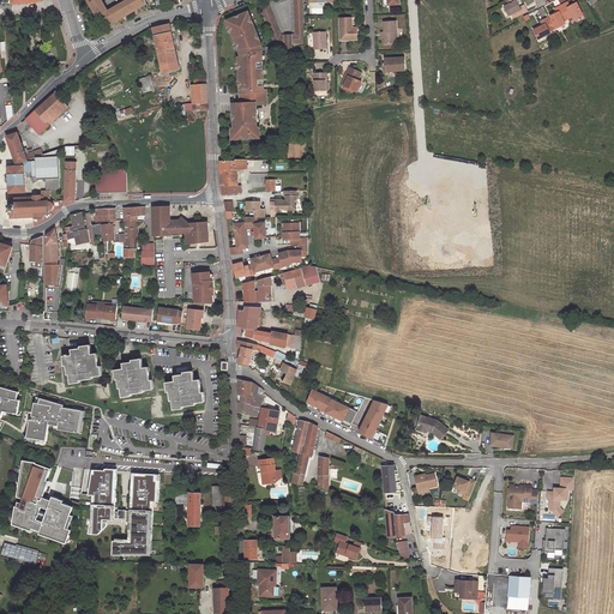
[(85,0),(90,6),(92,5),(95,8),(92,10),(94,12),(96,11),(98,16),(103,13),(109,23),(113,20),(114,23),(119,19),(118,17),(127,12),(128,14),(133,11),(132,10),(142,4),(143,6),(146,4),(145,0),(126,0),(108,11),(102,0),(85,0)]
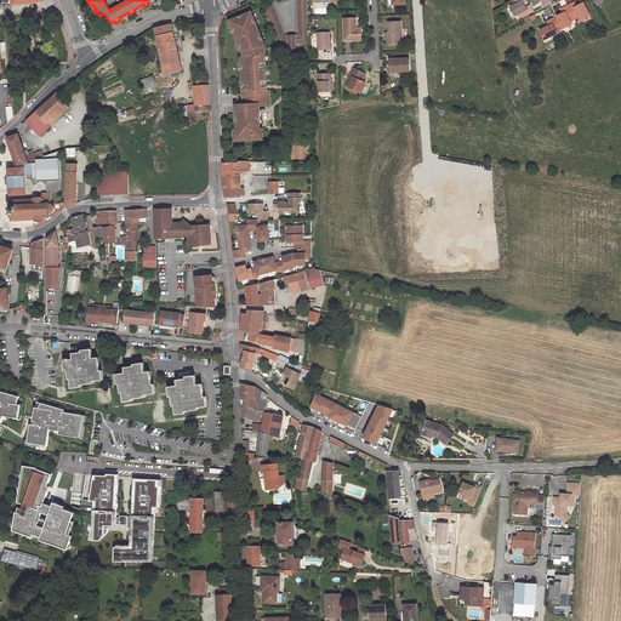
[(297,0),(300,36),(296,36),(296,46),(308,45),(307,0),(297,0)]
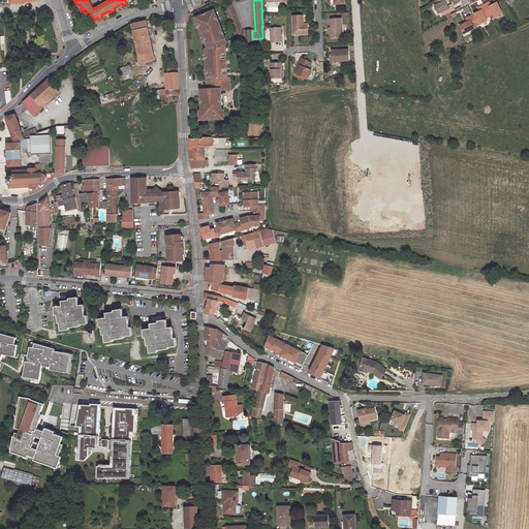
[(435,6),(438,13),(441,12),(442,17),(455,10),(452,4),(447,6),(445,1),(443,1),(438,4),(435,6)]
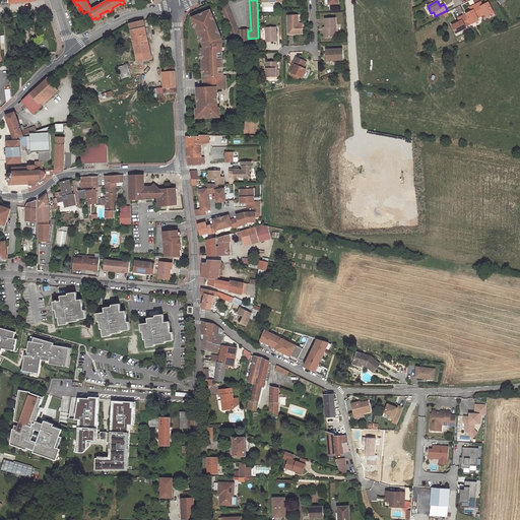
[(482,5),(481,1),(475,4),(481,16),(484,14),(485,16),(493,13),(489,2),(482,5)]
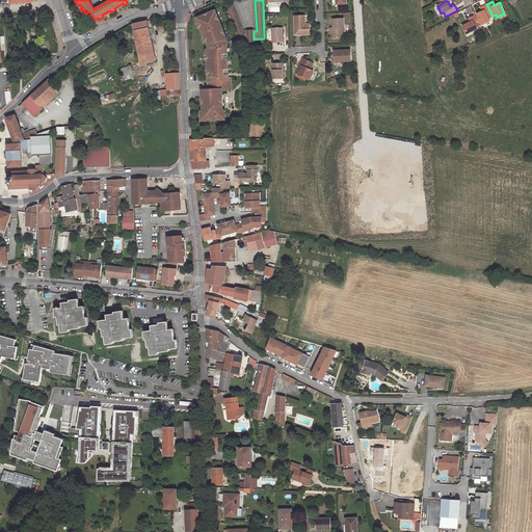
[(244,32),(233,3),(225,6),(239,40),(247,40),(248,40),(248,31),(244,32)]
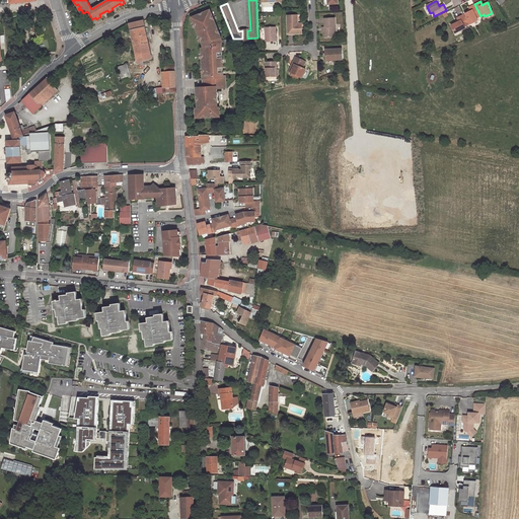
[(469,21),(470,23),(477,20),(476,17),(480,16),(474,4),(468,7),(470,11),(465,13),(466,16),(469,21)]
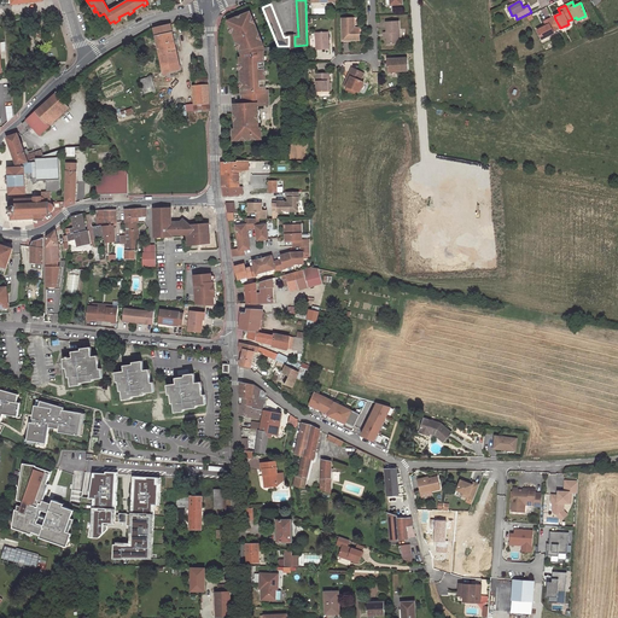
[(240,48),(243,54),(243,57),(240,58),(240,63),(239,63),(240,70),(242,81),(240,81),(242,88),(243,93),(243,98),(242,98),(240,98),(240,104),(237,104),(234,104),(235,115),(234,115),(234,121),(235,121),(235,129),(234,129),(234,140),(262,138),(261,128),(258,128),(257,126),(260,126),(257,105),(269,105),(269,89),(266,89),(266,86),(266,80),(264,74),(267,74),(267,70),(266,70),(264,59),(266,59),(266,56),(264,56),(263,46),(264,45),(262,39),(263,39),(261,34),(260,34),(256,23),(254,16),(252,17),(251,12),(229,21),(231,25),(229,27),(232,33),(233,33),(238,42),(237,42),(239,50),(240,48)]
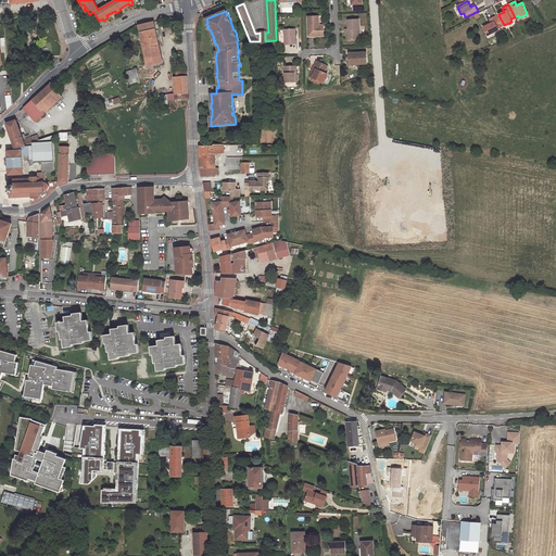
[(491,23),(483,26),(488,35),(498,29),(497,27),(502,26),(501,24),(497,19),(496,15),(492,17),(494,21),(491,23)]
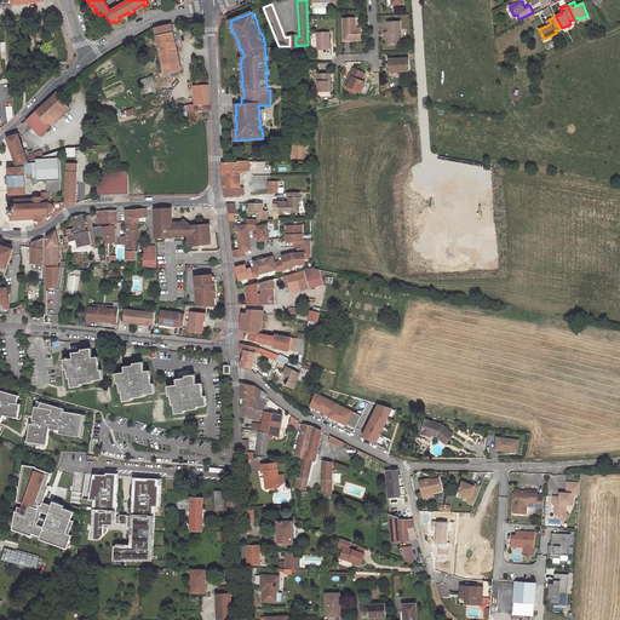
[(343,18),(343,40),(360,40),(361,40),(361,33),(360,33),(355,33),(355,28),(355,18),(343,18)]
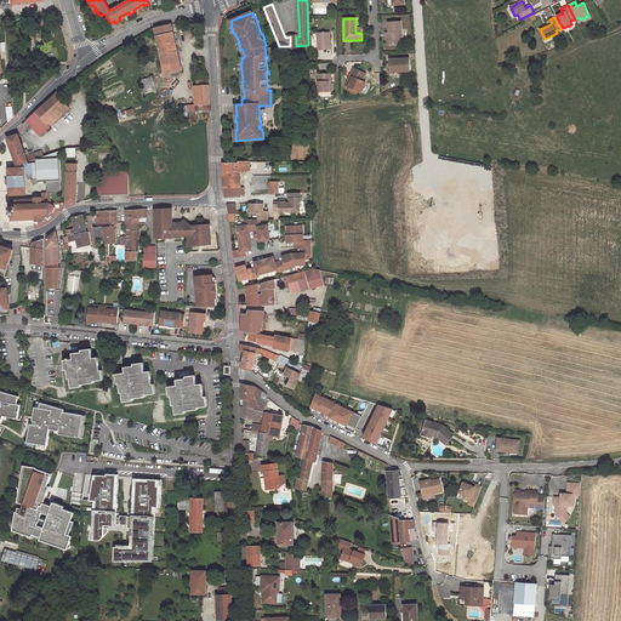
[(387,22),(388,32),(388,38),(389,44),(402,43),(400,21),(387,22)]
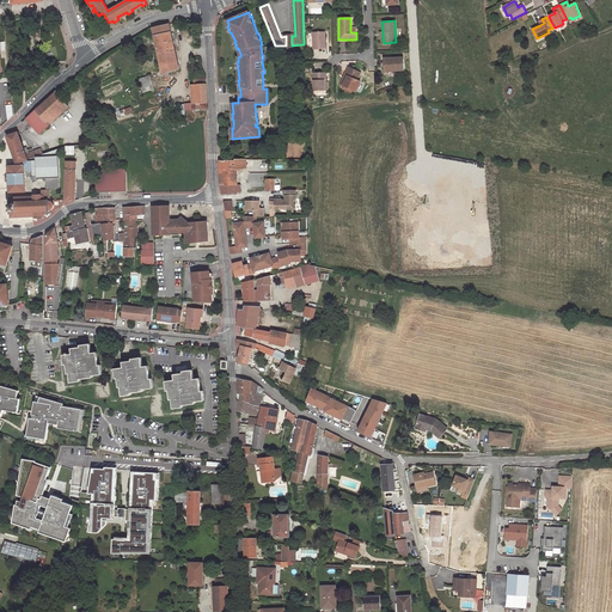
[(158,55),(175,50),(169,24),(152,29),(158,55)]
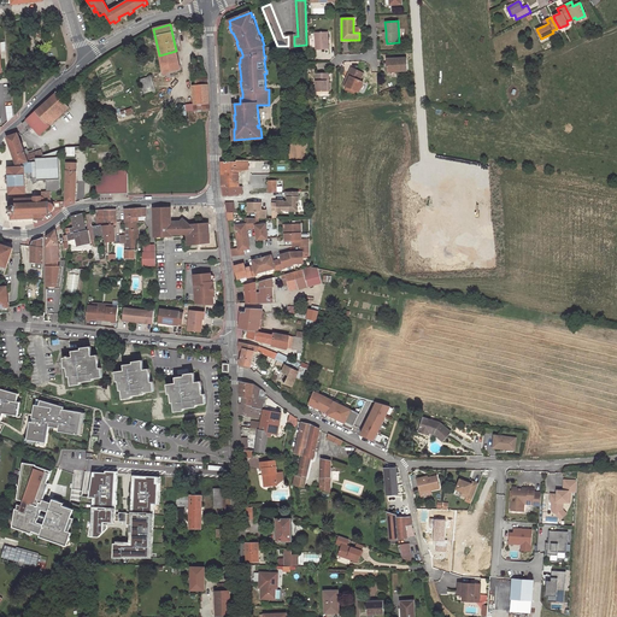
[(328,48),(328,31),(327,31),(315,31),(316,48),(328,48)]
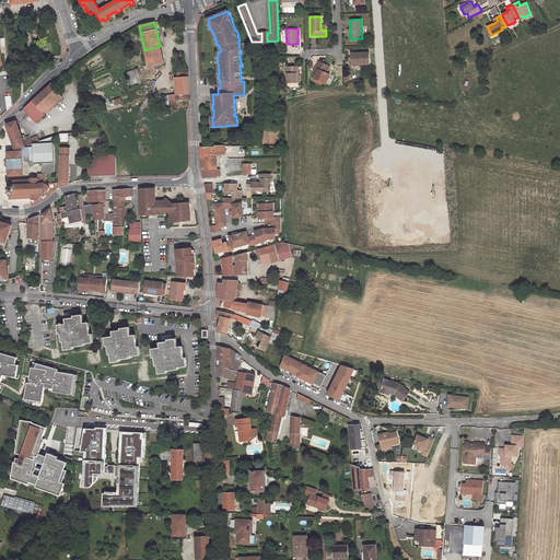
[(160,46),(144,50),(147,59),(162,55),(160,46)]
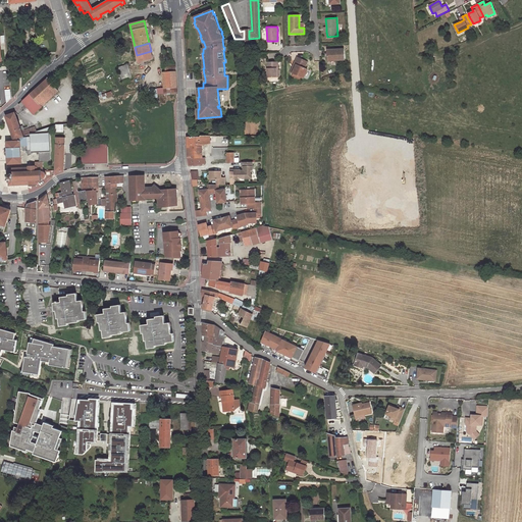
[(328,59),(334,59),(334,60),(344,60),(343,49),(327,49),(327,59),(328,59)]
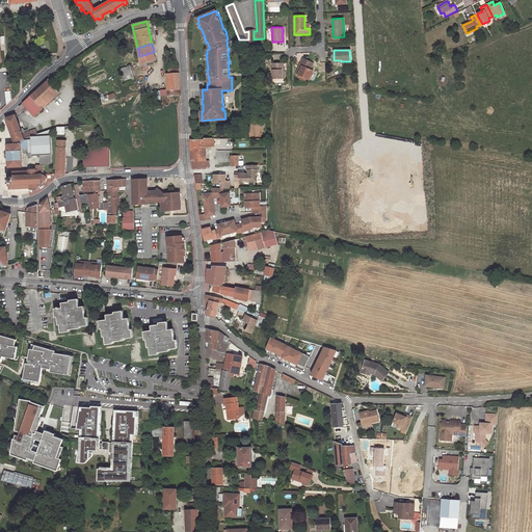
[(156,60),(154,52),(139,56),(140,61),(138,62),(138,65),(156,60)]
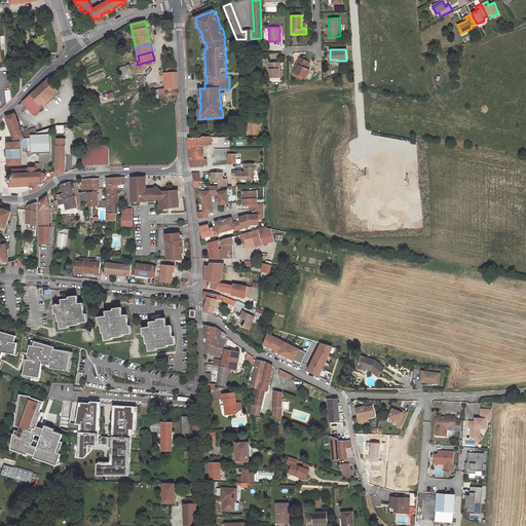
[(305,78),(309,70),(306,69),(309,62),(299,57),(296,64),(298,65),(294,73),(295,74),(302,77),(305,78)]
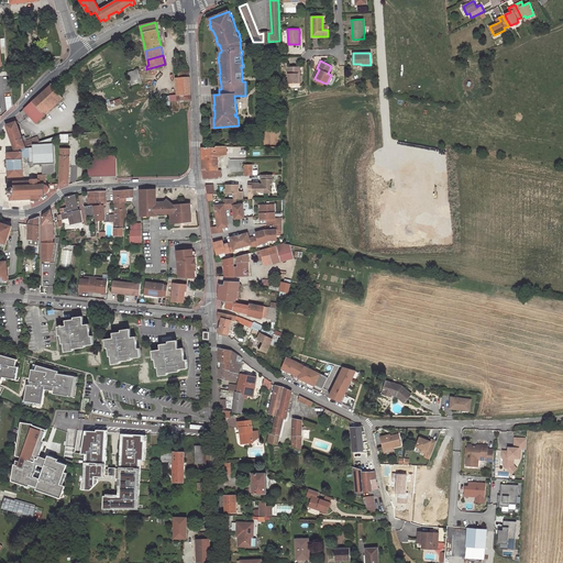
[(287,66),(288,83),(299,83),(299,75),(299,66),(287,66)]
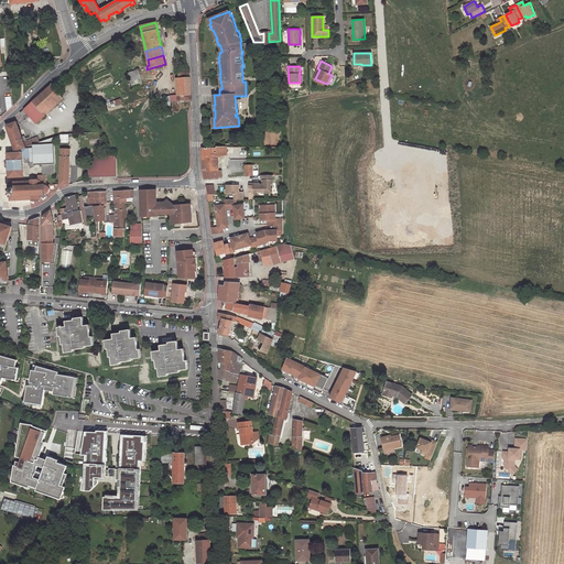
[(141,83),(138,69),(128,73),(131,85),(141,83)]
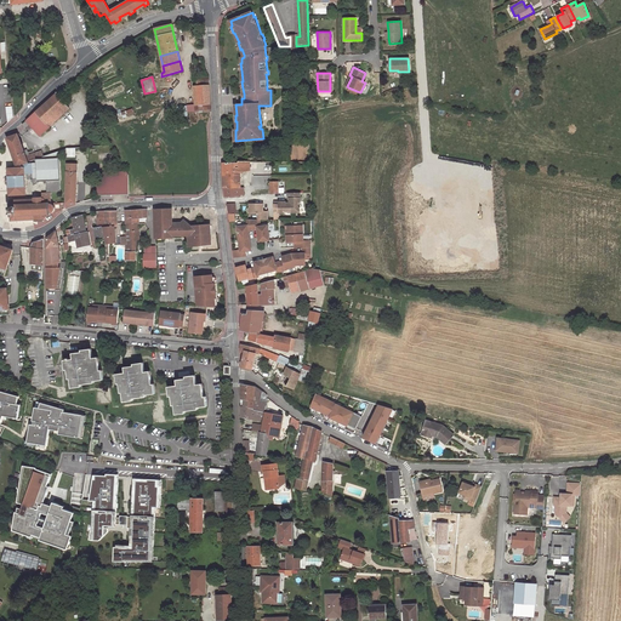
[(194,106),(195,106),(211,104),(210,79),(197,80),(197,85),(193,86),(194,106)]
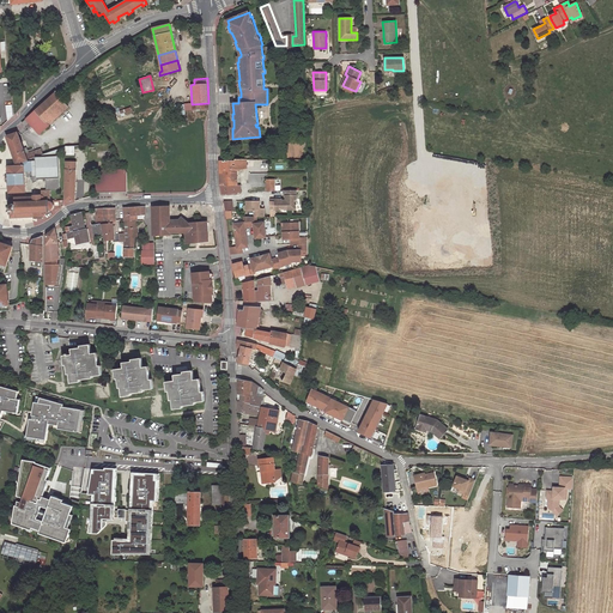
[(36,110),(49,126),(70,108),(55,92),(36,110)]
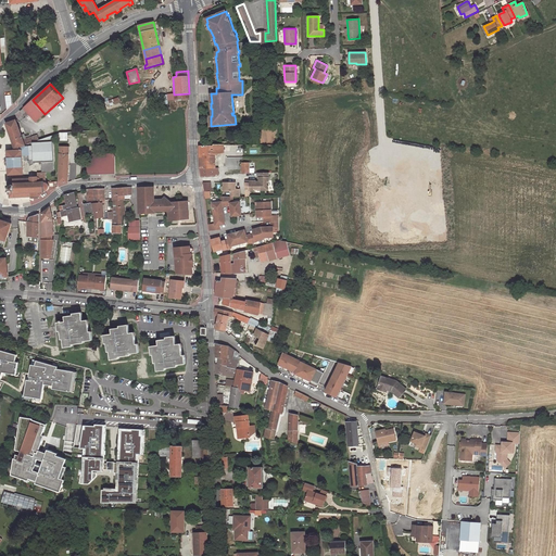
[(26,111),(36,122),(45,114),(33,100),(20,111),(23,114),(26,111)]
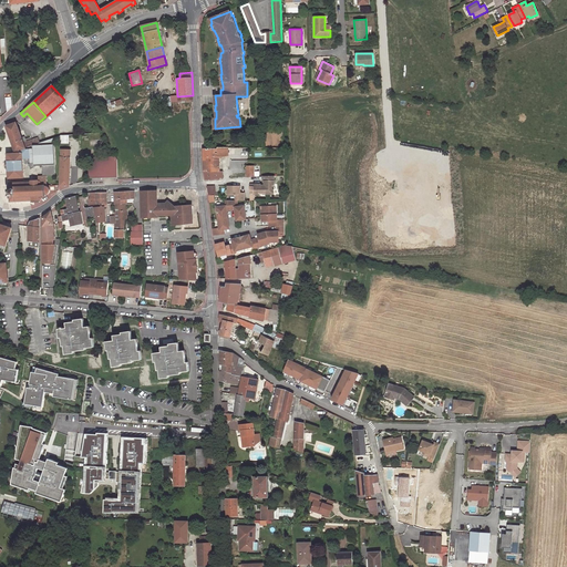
[(40,143),(38,137),(23,143),(22,141),(26,140),(24,136),(22,137),(17,123),(6,126),(14,152),(26,148),(26,147),(33,145),(40,143)]
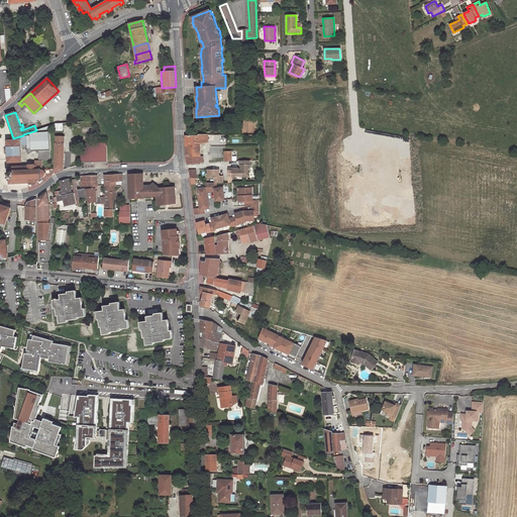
[(31,151),(38,150),(49,150),(48,131),(30,132),(30,135),(31,151)]
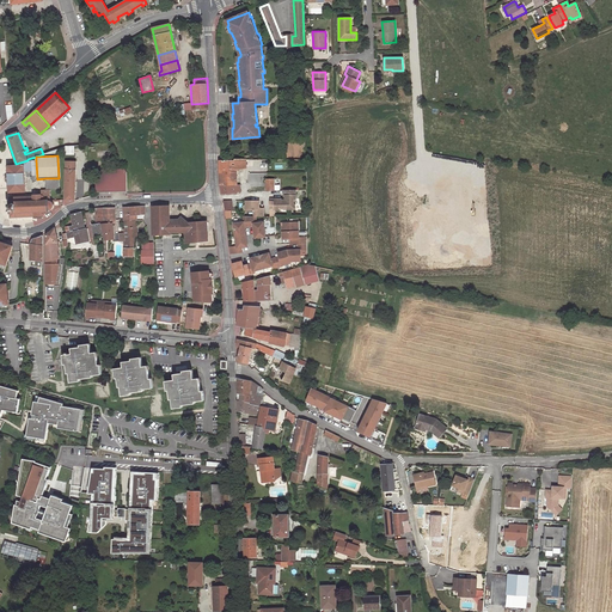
[(25,171),(31,171),(31,160),(28,160),(16,164),(17,165),(24,165),(25,171)]
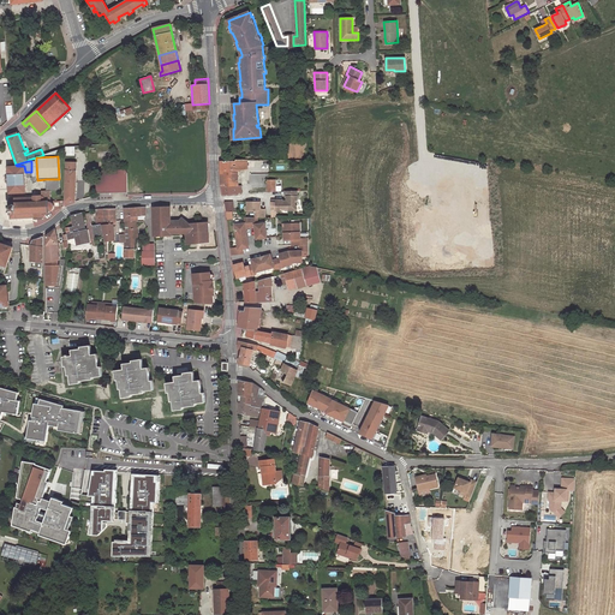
[(249,171),(257,171),(257,166),(255,165),(255,161),(252,161),(248,161),(233,161),(233,165),(237,165),(237,168),(246,167),(249,171)]
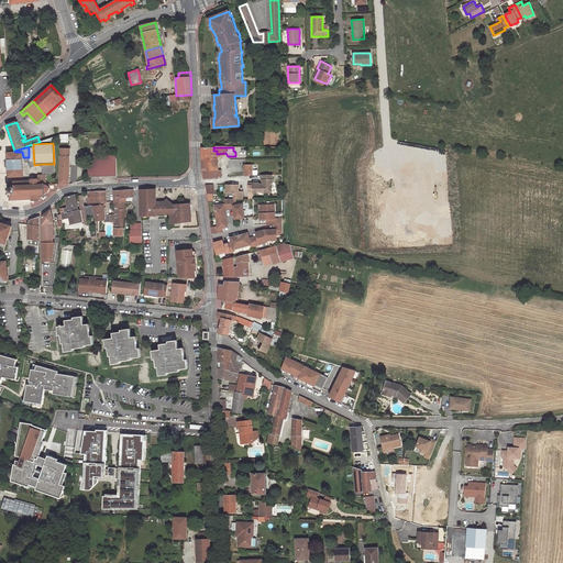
[(235,152),(235,156),(236,156),(245,156),(245,150),(246,150),(246,147),(233,147),(233,151),(235,152)]
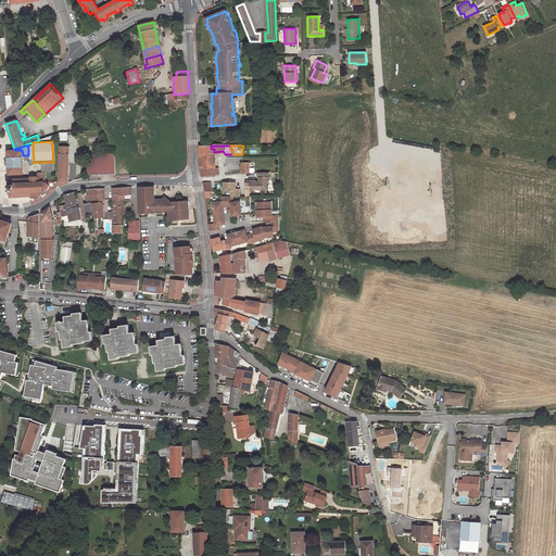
[(68,182),(70,147),(60,147),(59,182),(68,182)]
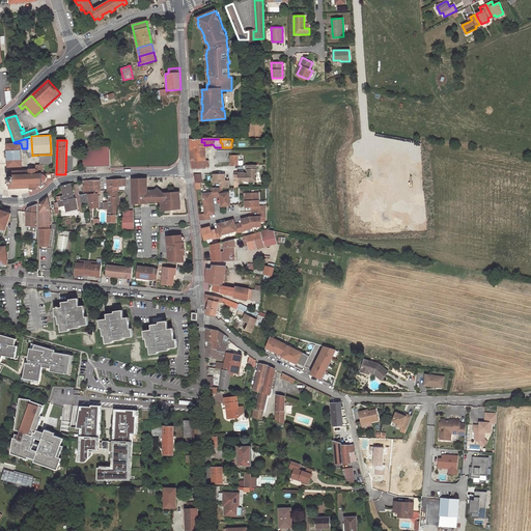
[(23,166),(22,148),(21,143),(15,143),(6,144),(7,167),(23,166)]
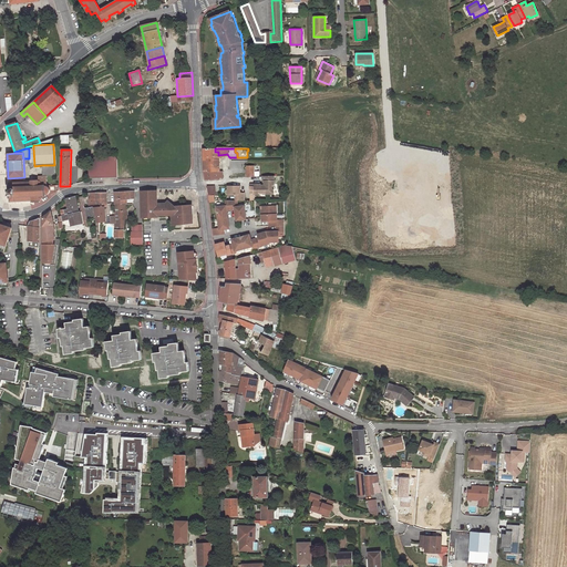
[(89,157),(89,167),(90,177),(117,176),(117,161),(115,156),(89,157)]
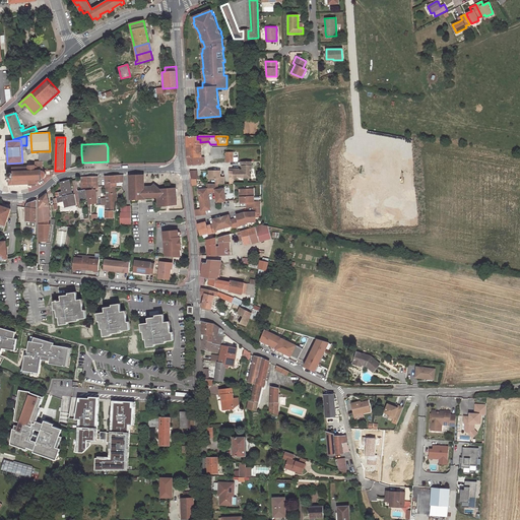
[(202,164),(201,156),(200,144),(200,143),(187,143),(187,157),(189,165),(202,164)]
